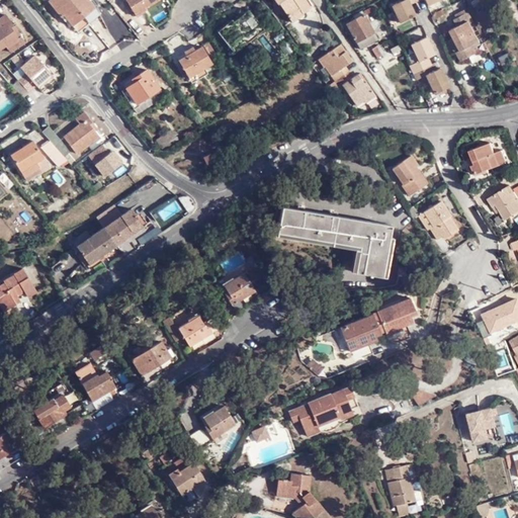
[(74,24),(95,6),(89,0),(50,0),(62,14),(65,12),(74,24)]
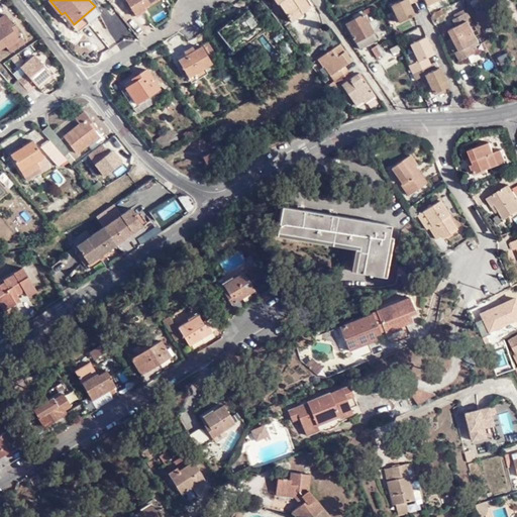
[(128,0),(138,15),(148,9),(147,6),(158,0),(128,0)]
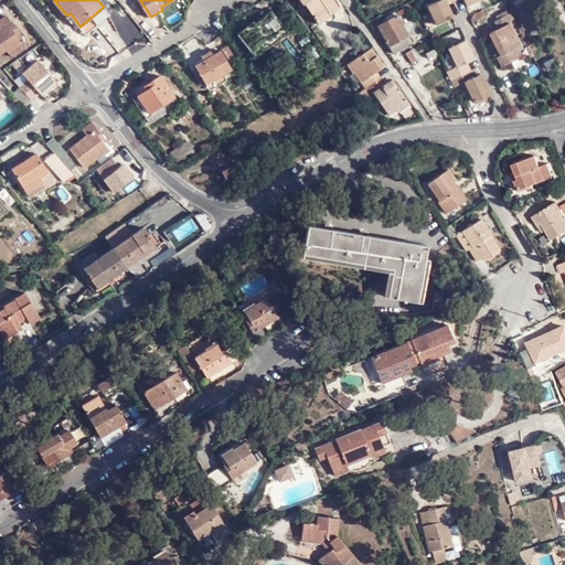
[(306,2),(317,19),(328,11),(330,14),(339,8),(333,0),(300,0),(304,4),(306,2)]
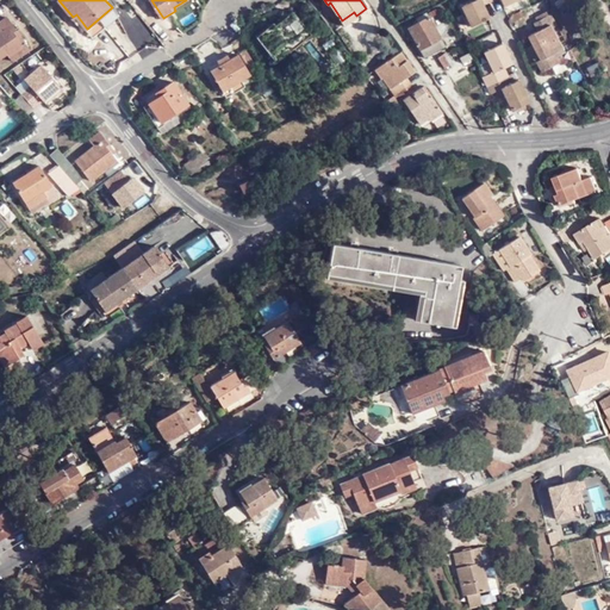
[(486,0),(470,0),(459,6),(468,25),(484,17),(481,13),(485,12),(481,2),(486,0)]
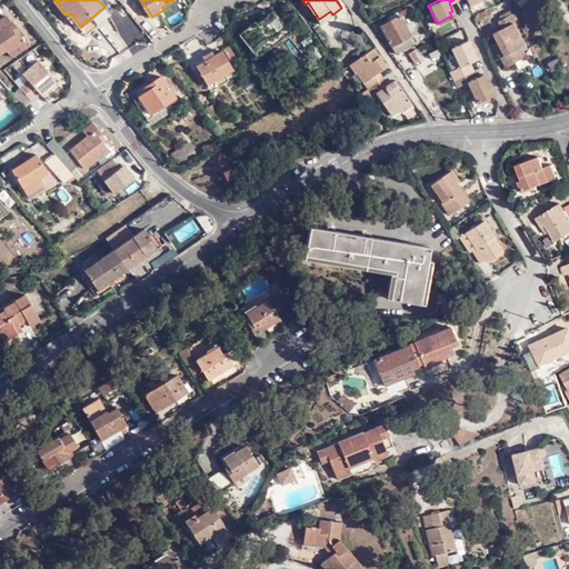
[(526,1),(518,6),(522,11),(529,7),(526,1)]
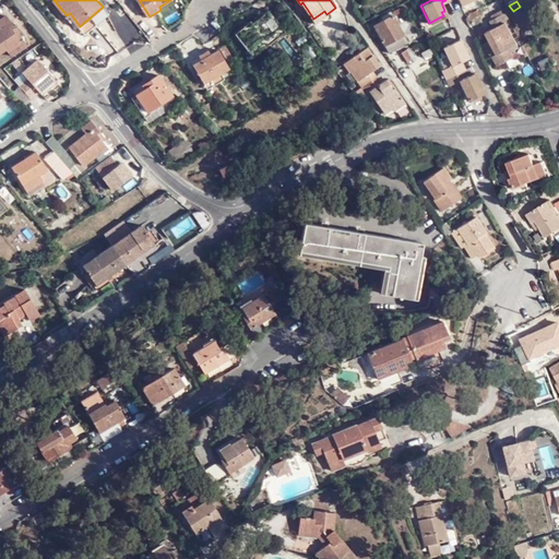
[(108,13),(103,7),(80,26),(84,32),(108,13)]
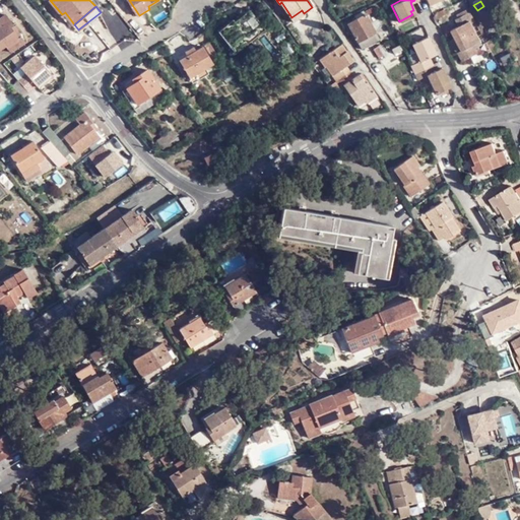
[(219,36),(235,54),(250,43),(247,39),(263,25),(250,10),(236,21),(233,17),(225,23),(229,27),(219,36)]
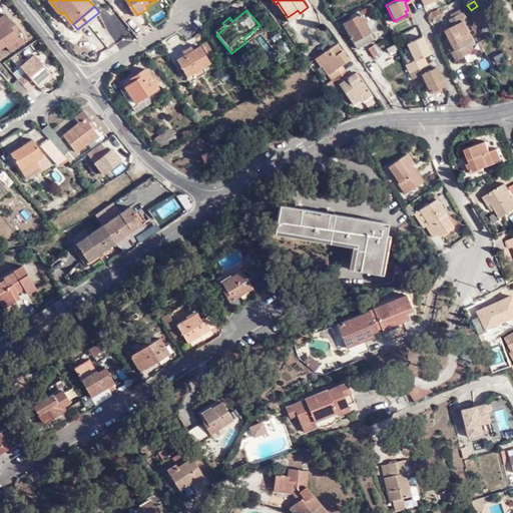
[(298,10),(288,17),(291,22),(301,15),(300,13),(298,10)]
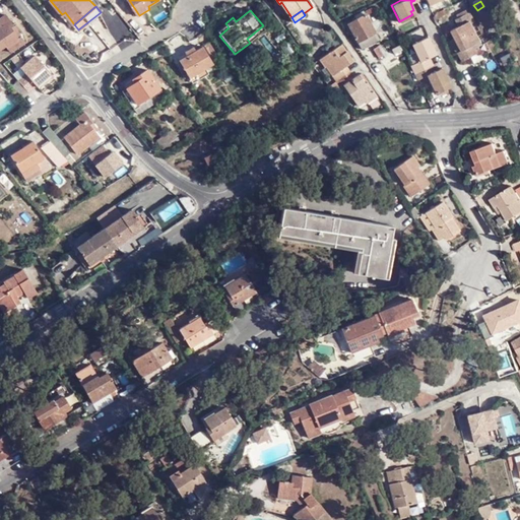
[(449,28),(453,38),(459,50),(456,51),(460,60),(479,50),(476,45),(475,42),(478,40),(470,24),(474,20),(469,10),(454,18),(457,24),(449,28)]
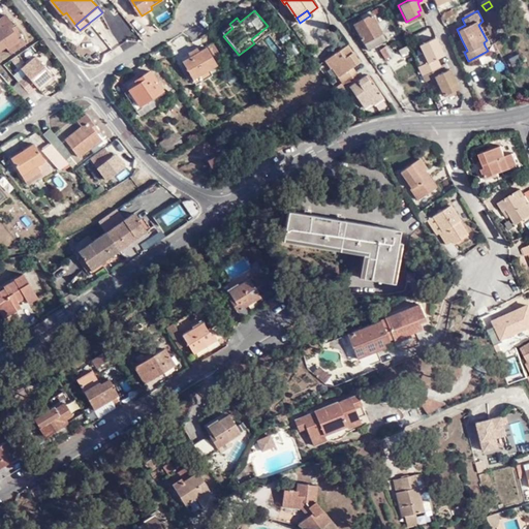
[(353,22),(364,42),(382,33),(372,12),(353,22)]
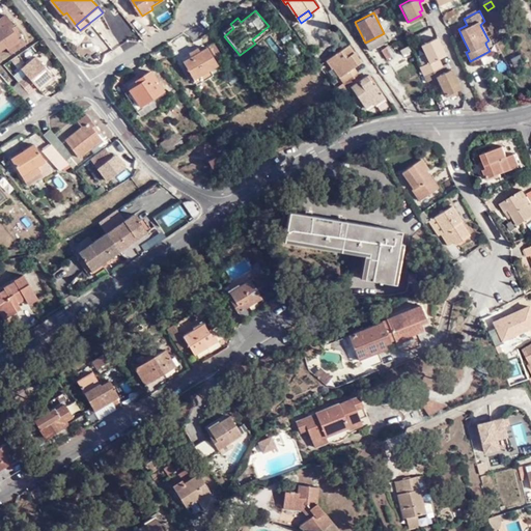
[(27,43),(24,38),(22,39),(21,38),(18,33),(17,33),(20,31),(7,14),(0,18),(0,22),(2,25),(0,26),(0,49),(1,50),(8,45),(12,53),(27,43)]
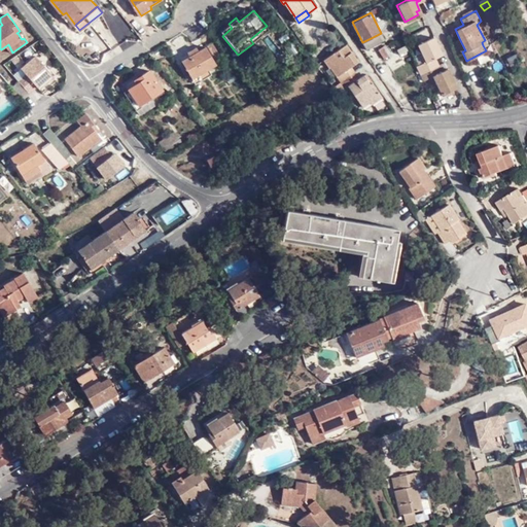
[(133,13),(127,19),(137,31),(142,28),(133,13)]
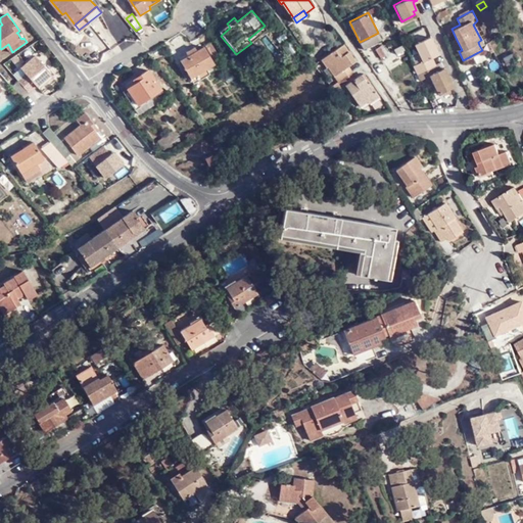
[(104,52),(116,44),(105,27),(92,36),(104,52)]
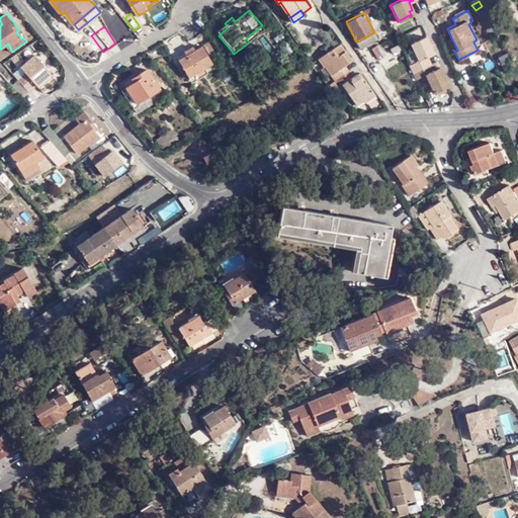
[(378,38),(374,32),(356,41),(360,49),(378,38)]
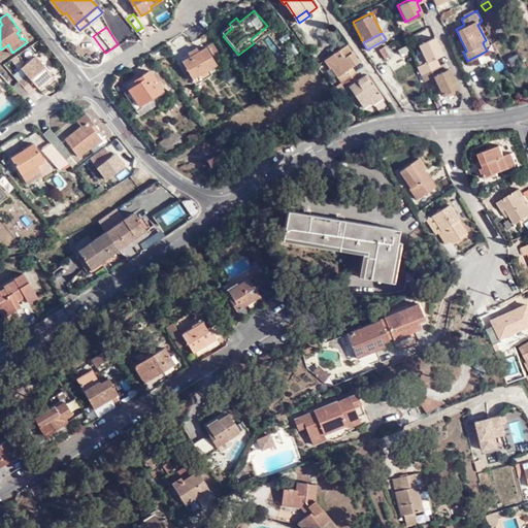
[(421,74),(438,66),(436,60),(435,58),(439,56),(437,53),(439,52),(433,38),(417,45),(425,62),(417,66),(421,74)]
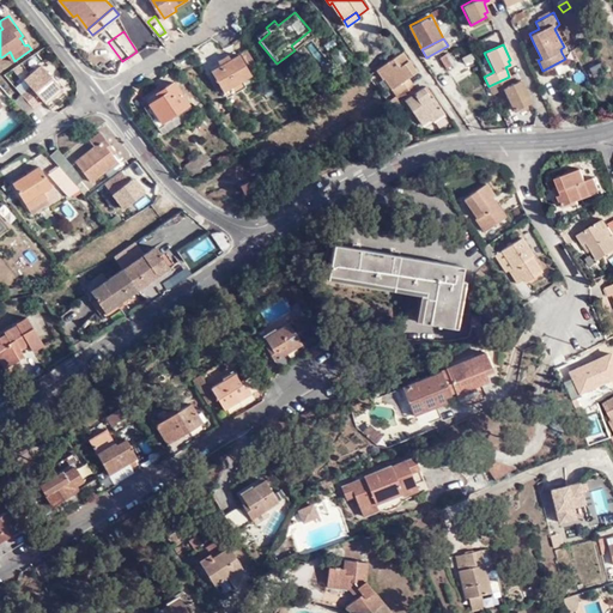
[(530,46),(538,60),(541,59),(534,44),(530,46)]
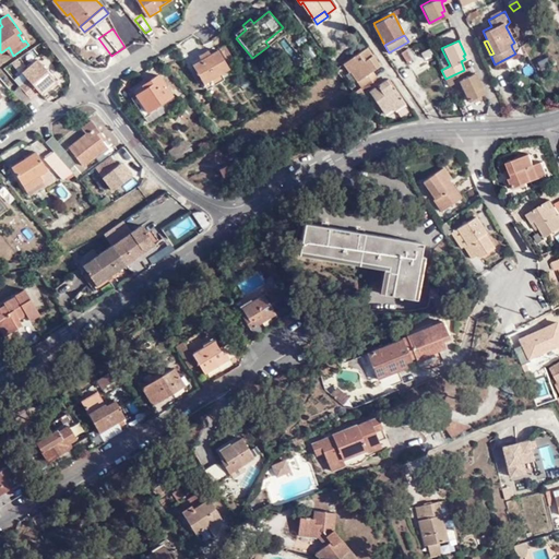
[(278,45),(268,49),(271,57),(282,52),(278,45)]
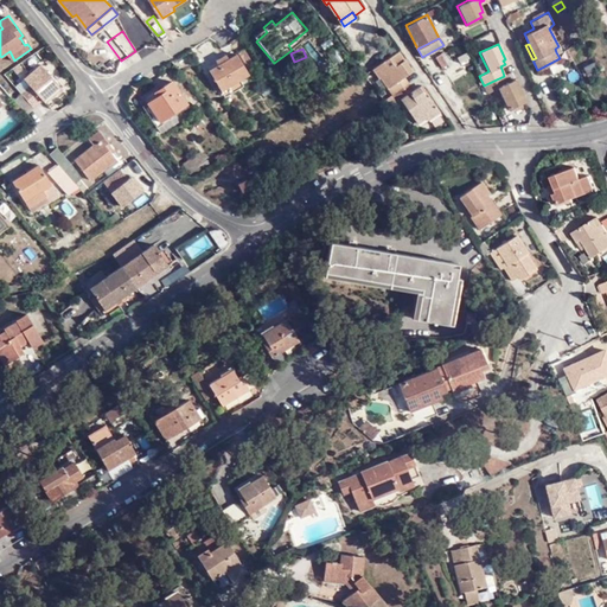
[(394,95),(409,84),(404,78),(413,74),(398,52),(374,70),(379,78),(381,77),(394,95)]
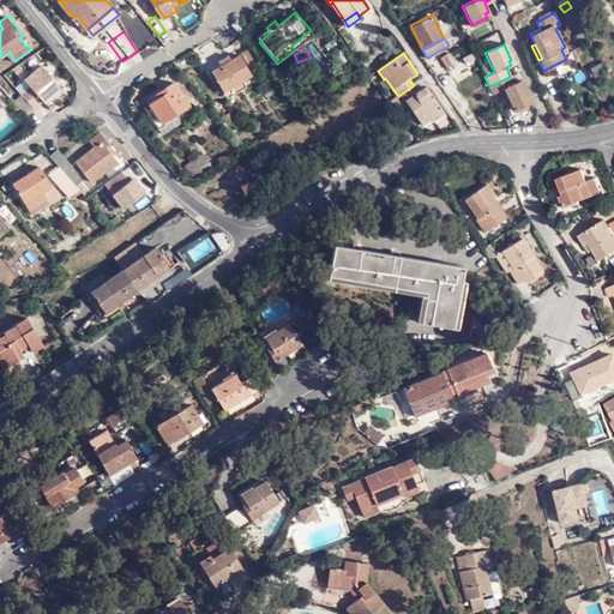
[(215,71),(227,92),(254,76),(242,55),(234,60),(224,66),(215,71)]
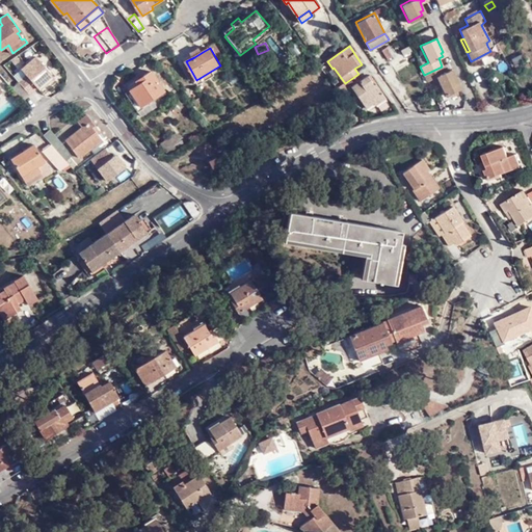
[(194,57),(203,52),(201,48),(192,53),(194,57)]
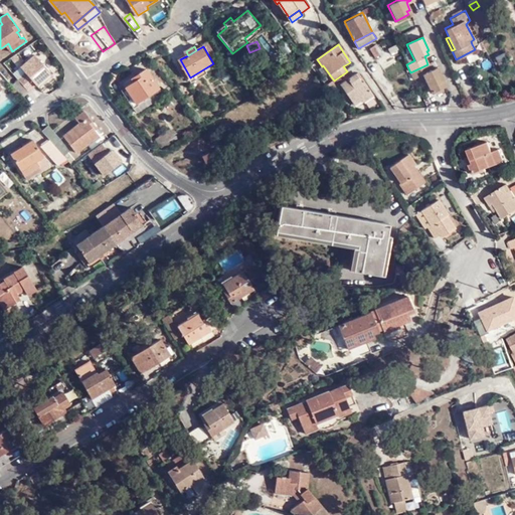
[(369,48),(374,58),(378,55),(374,46),(369,48)]
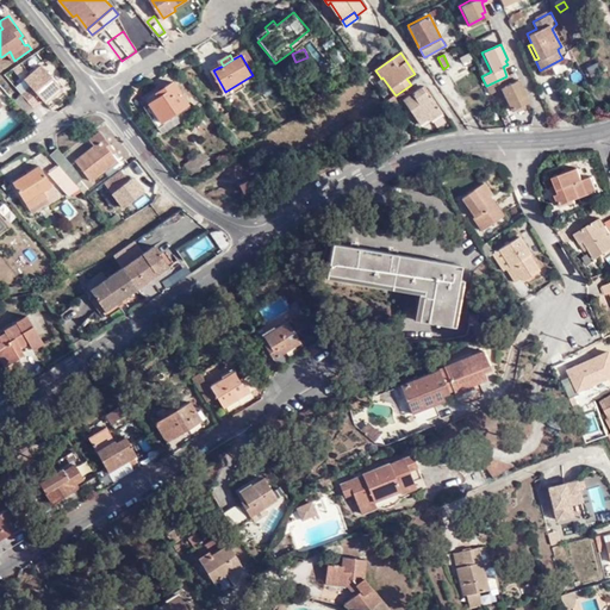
[(591,76),(601,72),(597,63),(587,68),(591,76)]
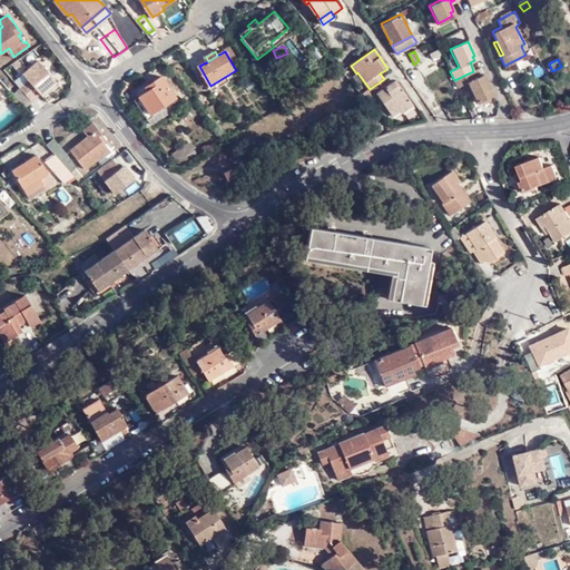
[(42,96),(59,82),(40,60),(23,74),(29,80),(20,87),(32,100),(40,94),(42,96)]
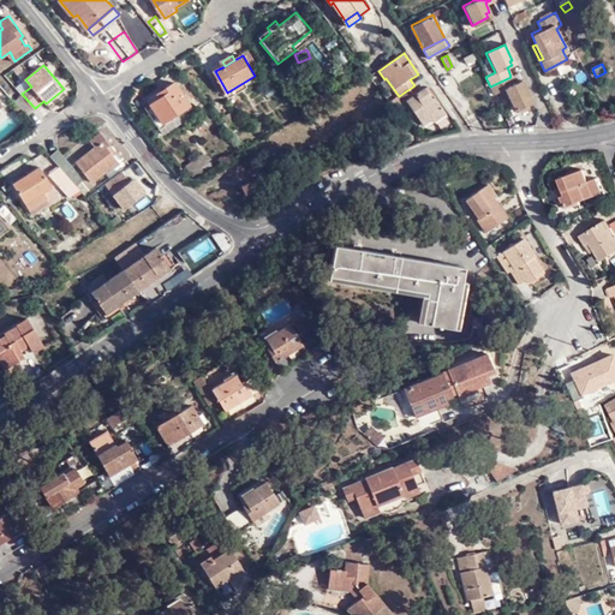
[(481,77),(461,84),(466,95),(484,88),(481,77)]
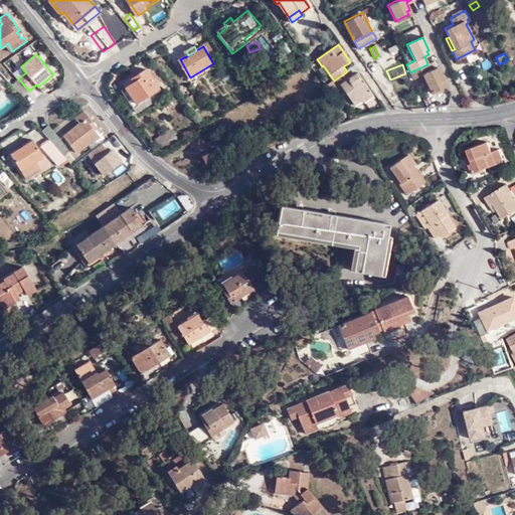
[(427,64),(410,72),(413,78),(420,75),(430,94),(445,87),(436,67),(431,69),(427,64)]
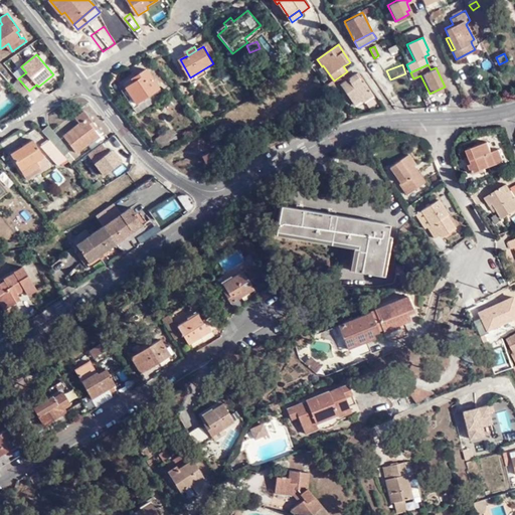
[(134,82),(127,88),(129,91),(137,104),(159,89),(146,68),(132,78),(134,82)]
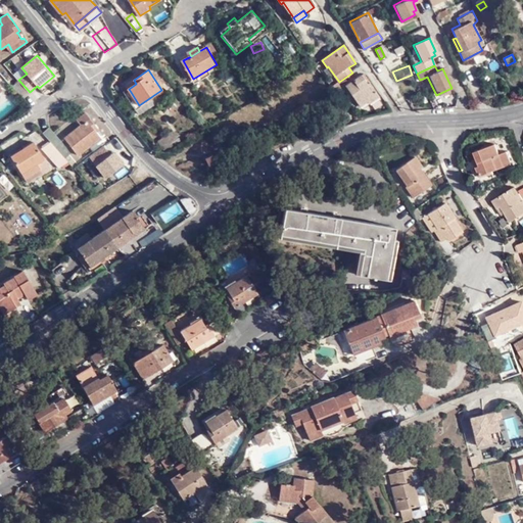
[(357,80),(352,73),(339,82),(342,86),(345,84),(361,106),(367,102),(368,103),(379,96),(370,82),(366,85),(361,77),(357,80)]
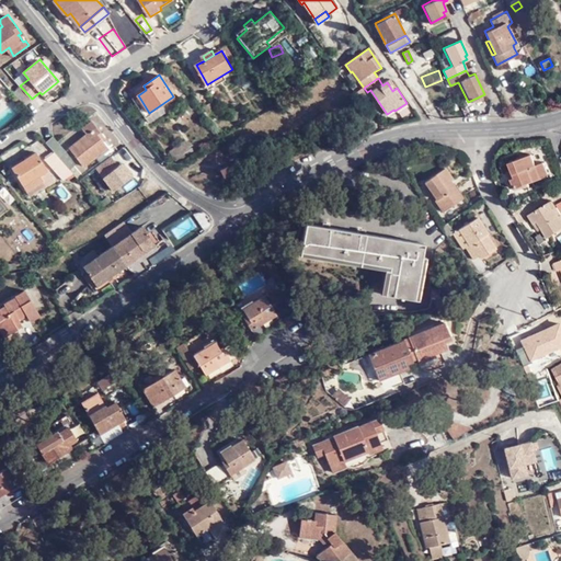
[(18,83),(11,89),(18,98),(22,102),(24,105),(32,99),(20,86),(18,83)]
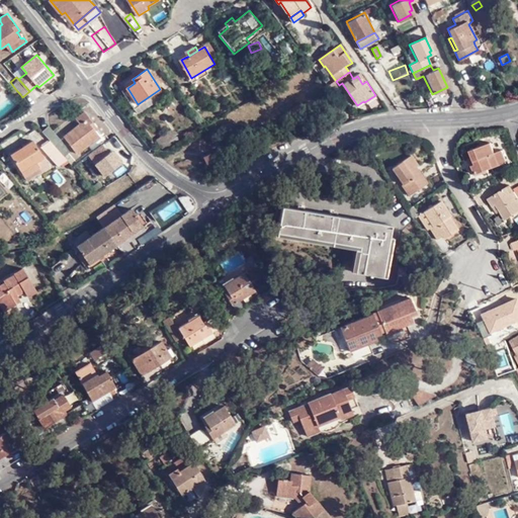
[(161,91),(160,89),(138,104),(134,107),(135,108),(161,91)]
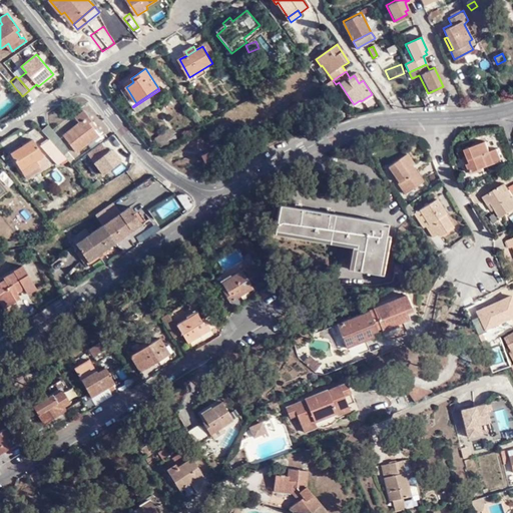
[(124,93),(132,106),(136,103),(128,90),(124,93)]
